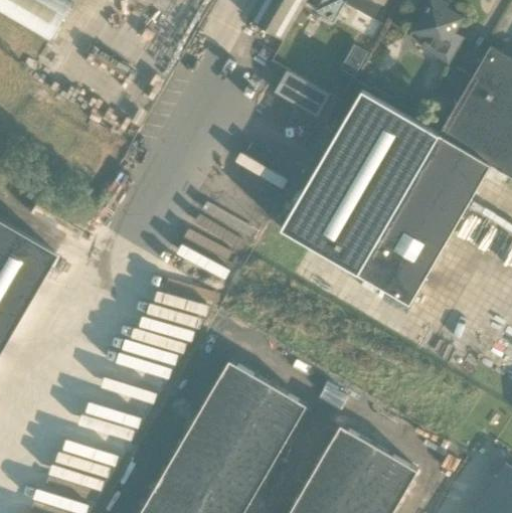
[(66,2),(62,0),(0,0),(0,14),(44,40),(66,2)]
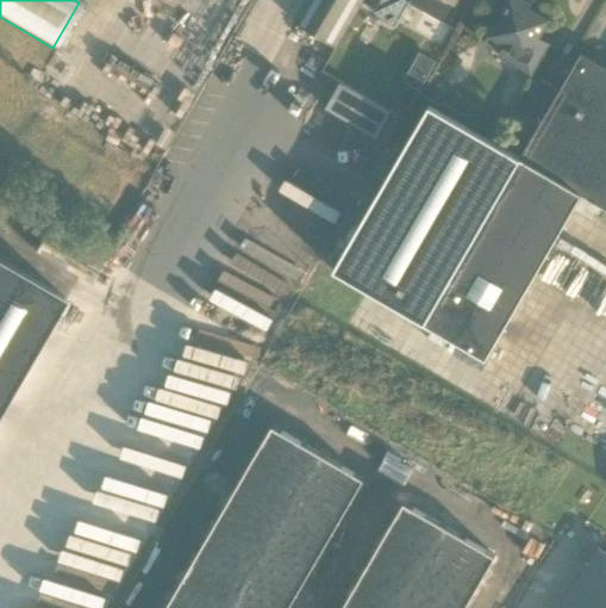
[(362,0),(306,0),(291,26),(333,50),(362,0)]
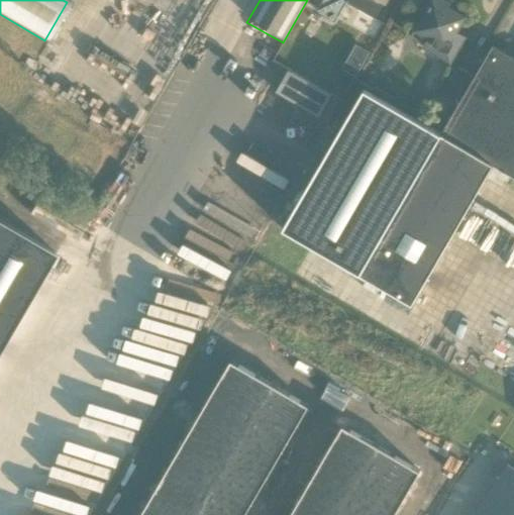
[(383,7),(386,0),(346,0),(344,4),(373,21),(381,6),(383,7)]
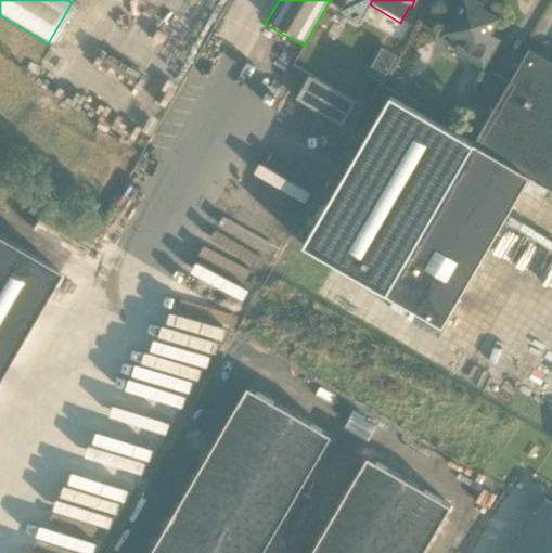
[(466,0),(459,0),(450,15),(454,17),(443,36),(457,44),(451,54),(480,71),(497,43),(487,38),(497,23),(478,12),(480,8),(466,0)]
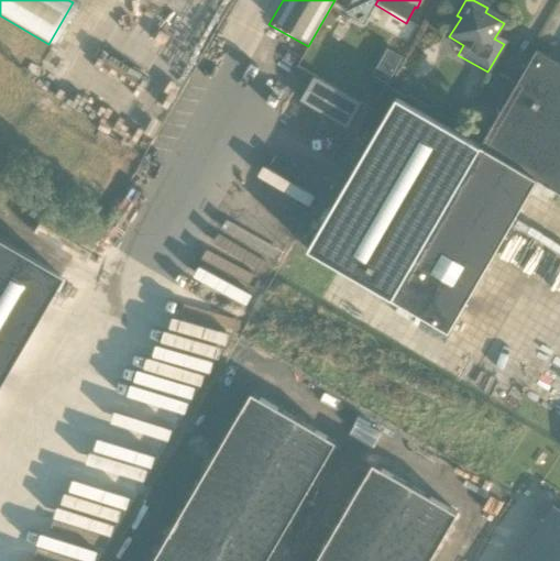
[(559,68),(534,54),(515,86),(497,116),(479,149),(395,99),(305,251),(446,333),(527,196),(542,206),(550,194),(559,199),(559,68)]
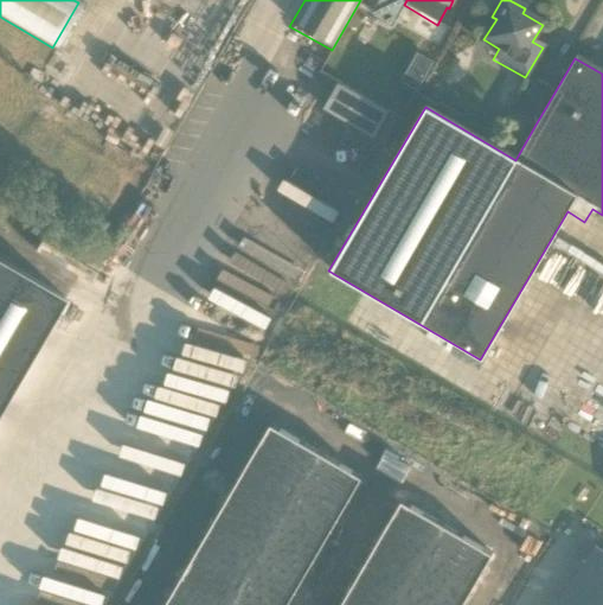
[(514,112),(536,125),(555,93),(533,81),(514,112)]
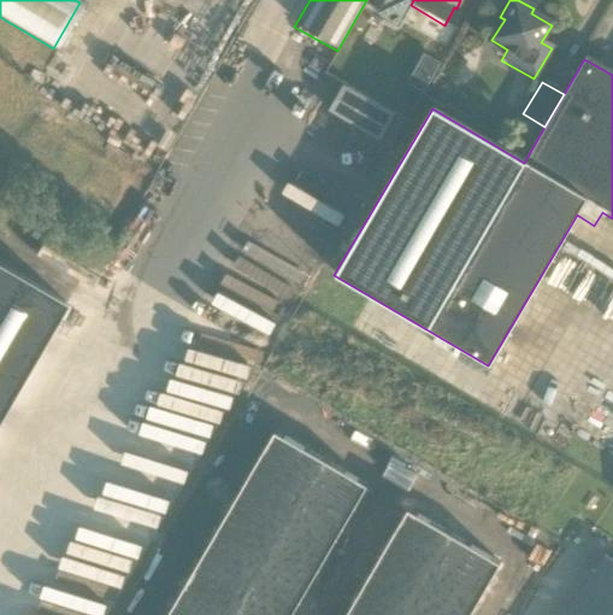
[(392,115),(341,86),(325,112),(376,141),(392,115)]
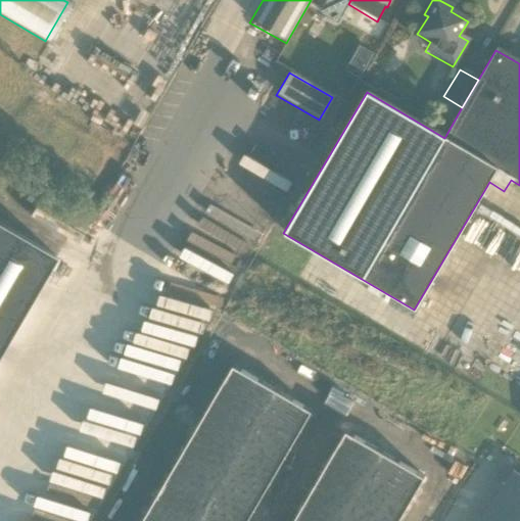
[(0,349),(53,258),(0,229),(0,349)]
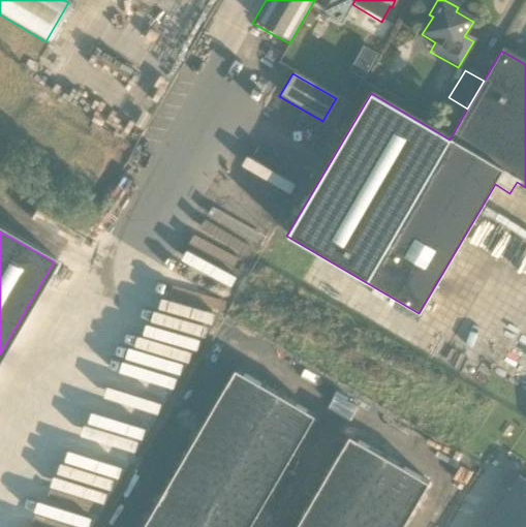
[(247,526),(313,420),(236,372),(140,526),(247,526)]
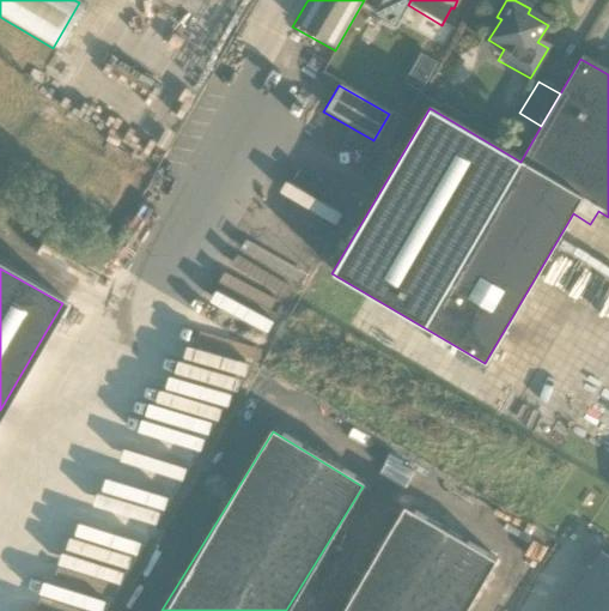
[(403,510),(341,610),(464,610),(493,566),(403,510)]
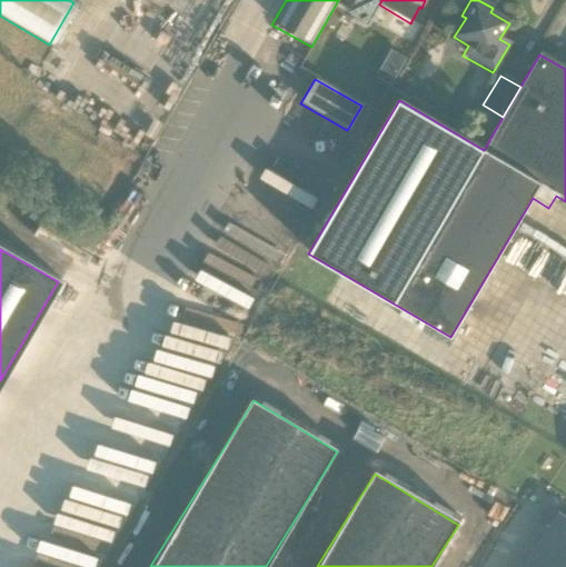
[(565,566),(565,516),(555,509),(516,566),(565,566)]
